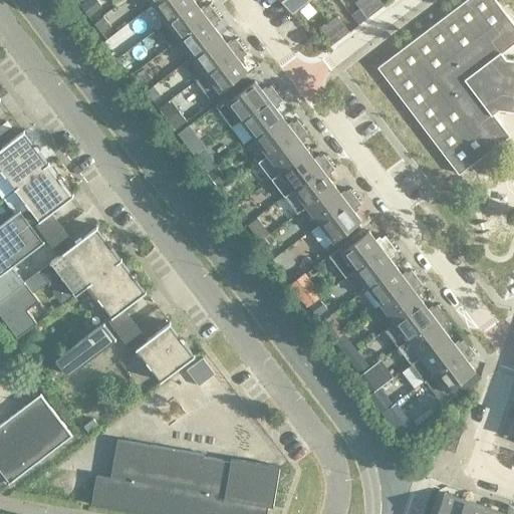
[(96,0),(86,0),(79,6),(87,17),(101,7),(96,0)]
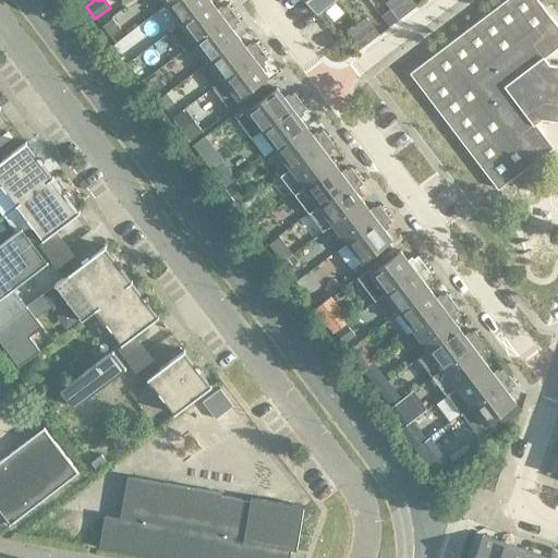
[(171,0),(166,4),(180,23),(210,0),(209,0),(171,0)]
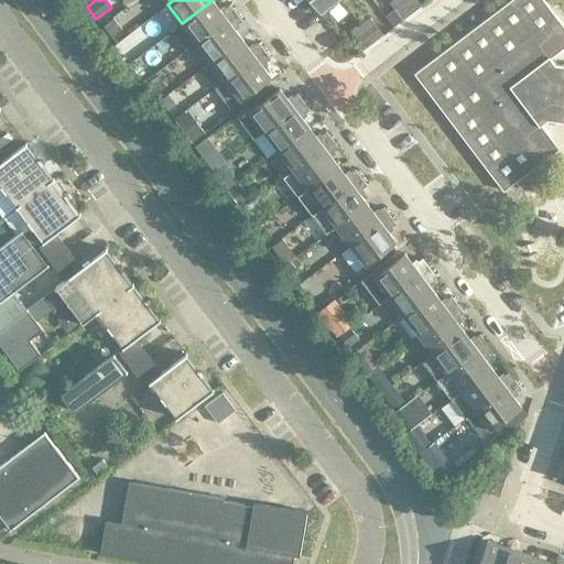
[(219,10),(213,0),(182,23),(172,31),(186,50),(196,42),(236,12),(229,4),(224,9),(224,10),(219,10)]
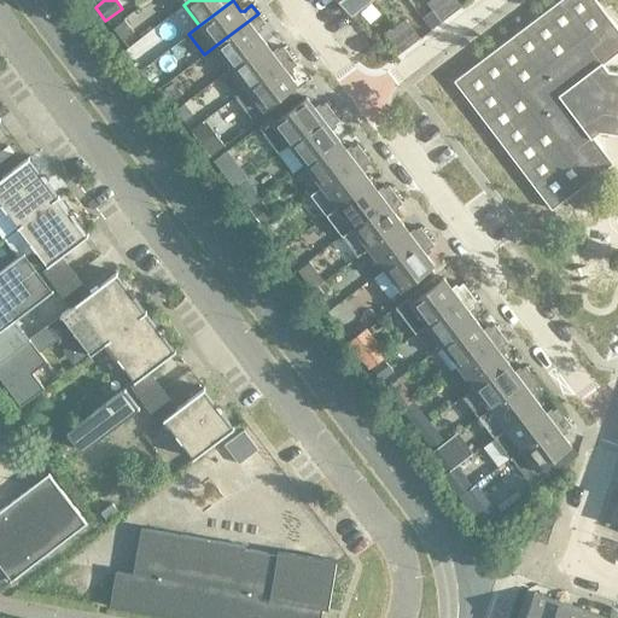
[(367,0),(340,0),(350,13),(367,0)]
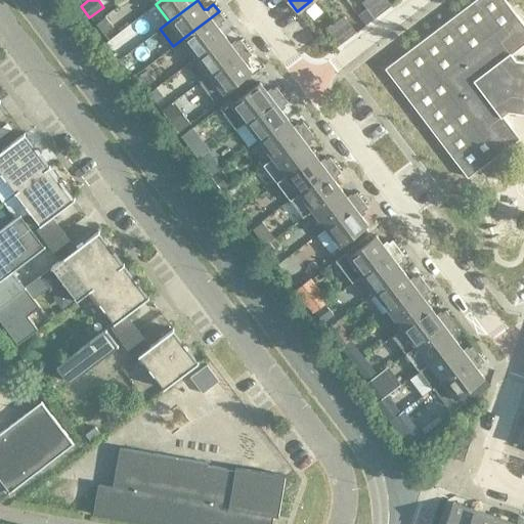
[(523,43),(523,25),(505,0),(473,0),(384,68),(467,177),(519,138),(503,116),(508,112),(523,113),(523,60),(515,59),(511,53),(523,43)]
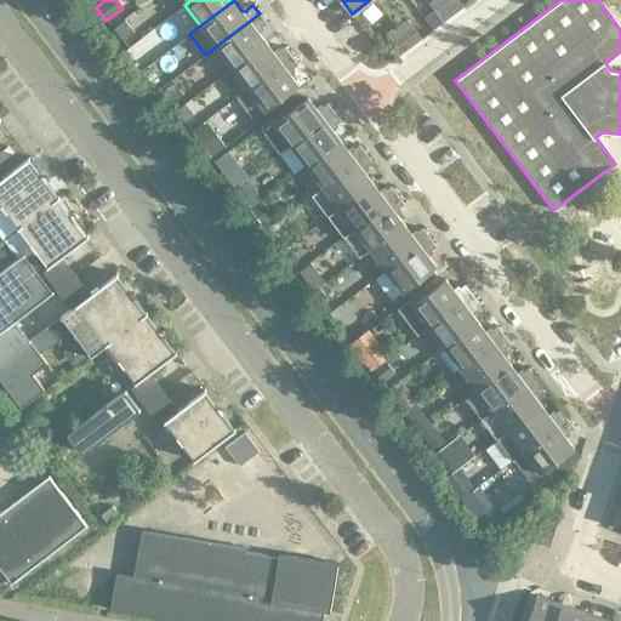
[(266,23),(260,13),(216,46),(232,67),(266,43),(257,32),(258,27),(260,27),(266,23)]
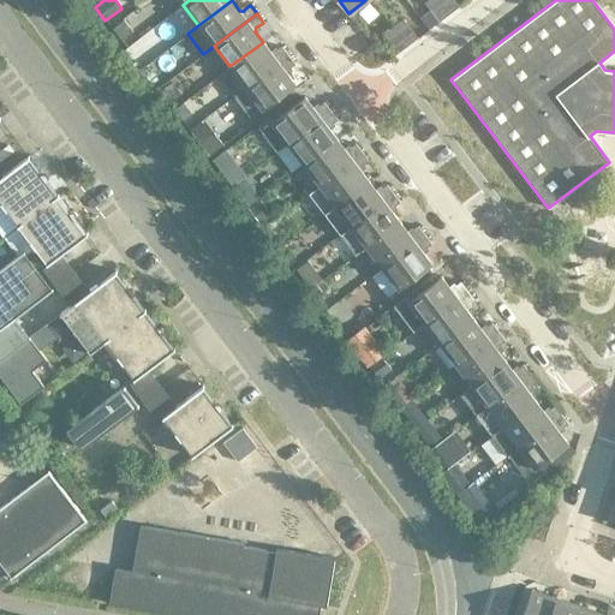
[(124,19),(112,28),(121,40),(133,31),(124,19)]
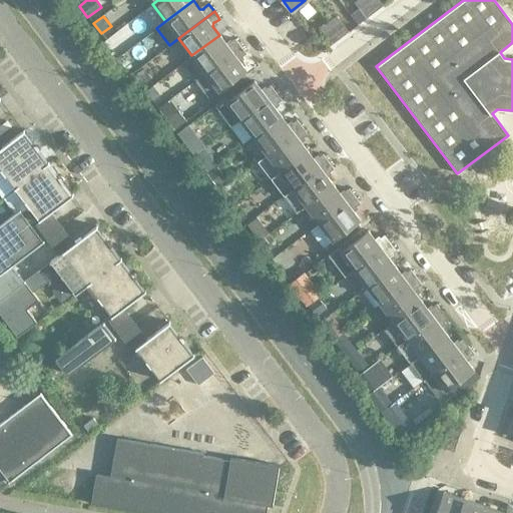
[(328,23),(319,29),(331,45),(339,39),(328,23)]
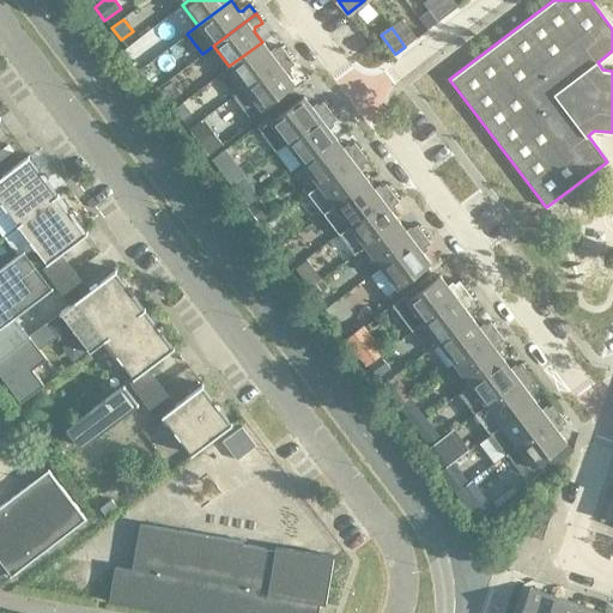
[(269,52),(262,42),(229,66),(218,76),(234,96),(287,55),(280,46),(274,50),(274,53),(269,52)]
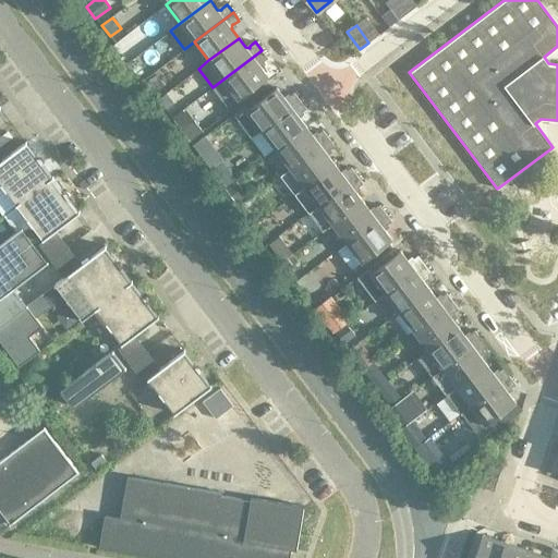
[(267,58),(262,50),(213,87),(228,107),(238,99),(267,76),(259,65),(261,62),(262,62),(267,58)]
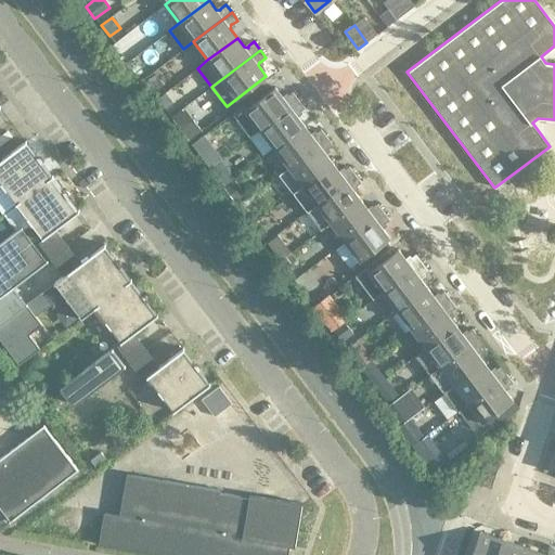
[(133,59),(125,65),(134,77),(142,71),(133,59)]
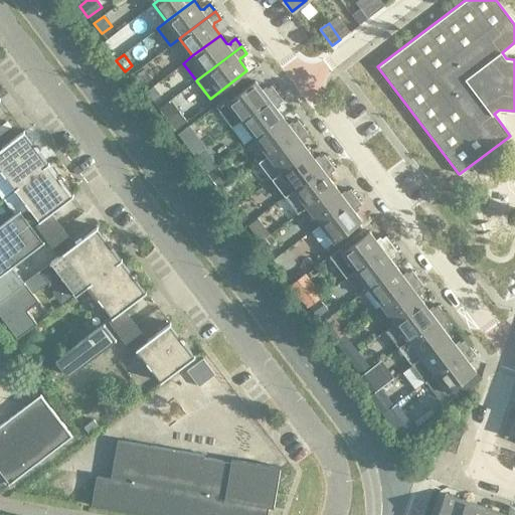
[(144,70),(135,77),(142,87),(152,79),(144,70)]
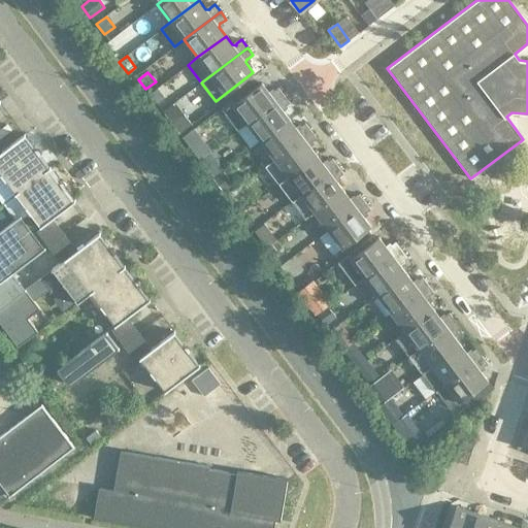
[(236,95),(237,96),(239,99),(233,103),(230,100),(220,107),(237,130),(248,123),(284,95),(277,88),(272,91),(272,93),(268,92),(261,83),(260,84),(257,79),(236,95)]
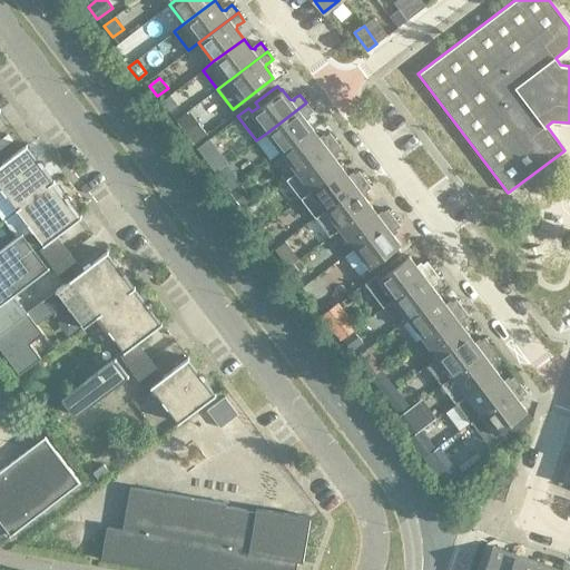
[(170,96),(161,101),(169,112),(178,106),(170,96)]
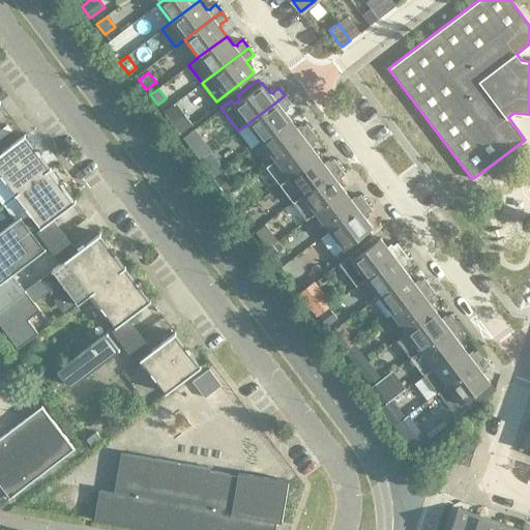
[(290,102),(285,95),(248,123),(262,141),(290,119),(283,111),(284,107),(286,107),(290,102)]
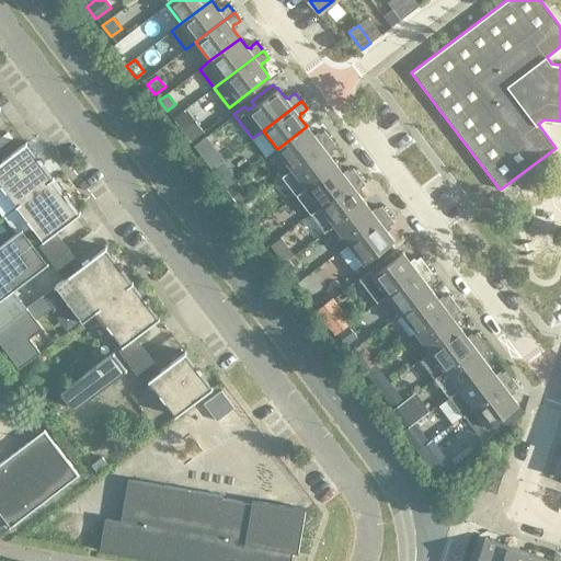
[(187,112),(175,122),(190,141),(203,132),(187,112)]
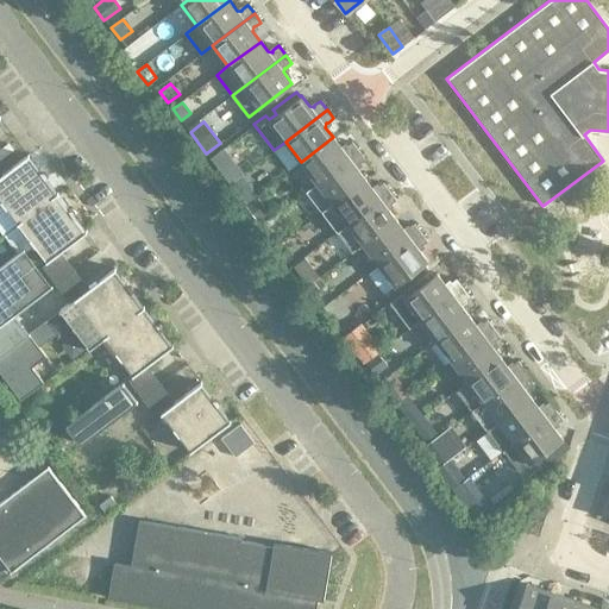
[(340,148),(333,137),(301,162),(316,182),(358,150),(351,142),(345,146),(345,148),(340,148)]
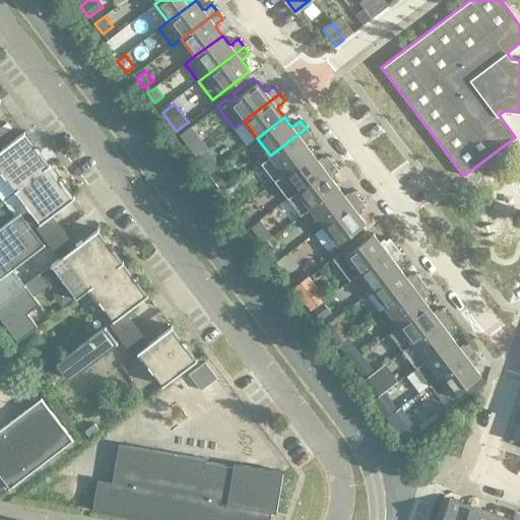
[(311,136),(306,128),(270,155),(260,163),(273,181),(311,152),(304,143),(305,139),(307,139),(311,136)]
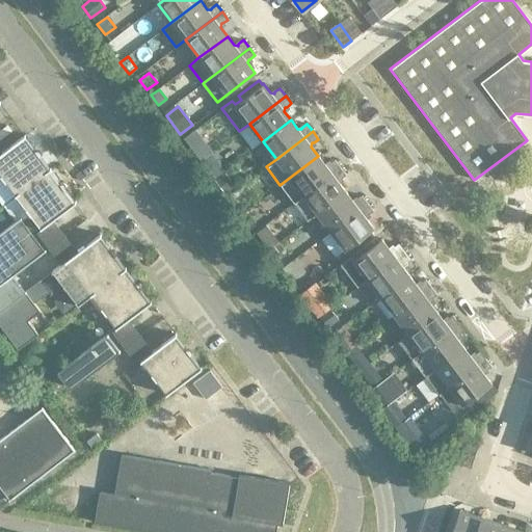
[(15,194),(15,195),(50,168),(49,168),(38,156),(40,155),(41,155),(41,154),(41,153),(41,152),(41,151),(40,150),(38,149),(37,149),(36,149),(35,149),(34,150),(24,136),(25,136),(24,135),(0,153),(0,174),(0,175),(5,182),(5,181),(15,194)]
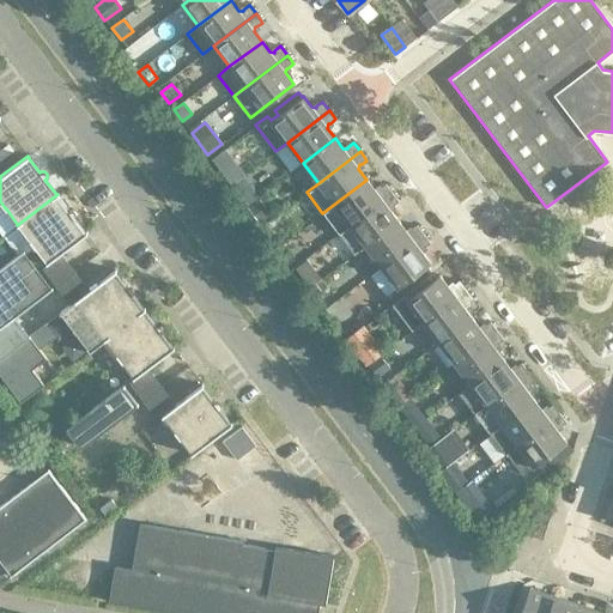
[(235,162),(222,173),(231,184),(244,174),(235,162)]
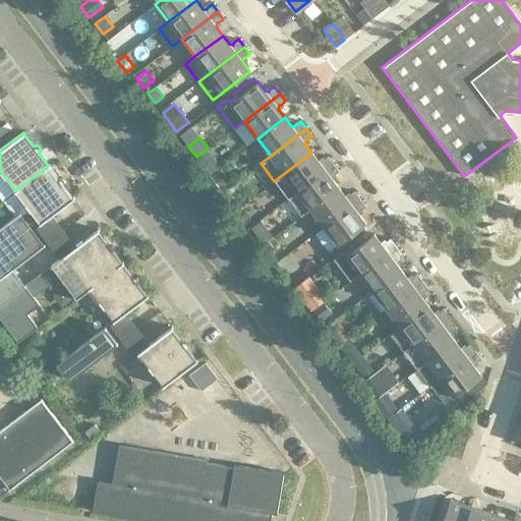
[(317,161),(311,153),(274,181),(287,198),(333,164),(327,157),(322,160),(322,162),(317,161)]
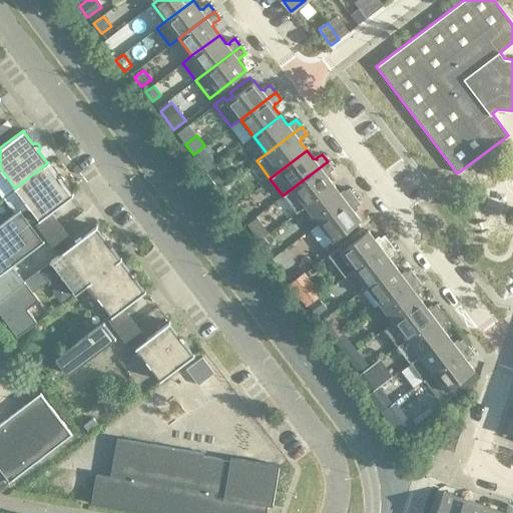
[(211,158),(201,166),(206,171),(215,164),(211,158)]
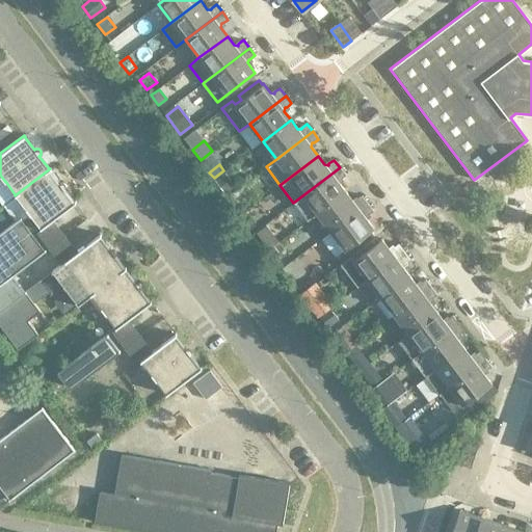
[(345,175),(340,167),(293,203),(307,220),(317,213),(345,191),(339,183),(339,179),(341,179),(345,175)]
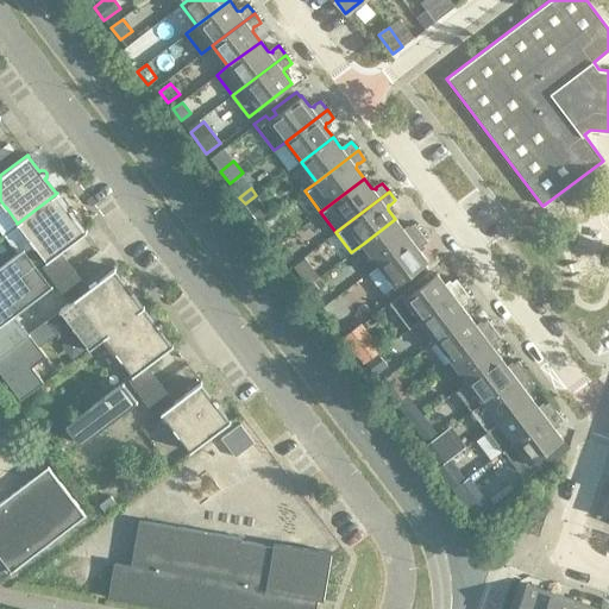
[(57,194),(57,193),(17,224),(18,224),(29,238),(35,245),(45,261),(46,262),(86,232),(86,231),(85,231),(74,217),(74,215),(75,215),(75,214),(75,213),(75,212),(75,211),(74,209),(74,208),(73,208),(71,208),(69,208),(68,208),(57,194)]
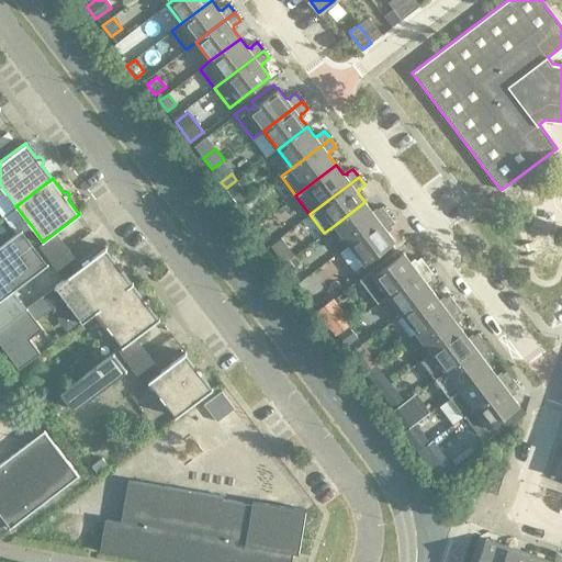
[(237,181),(226,189),(238,204),(248,197),(237,181)]
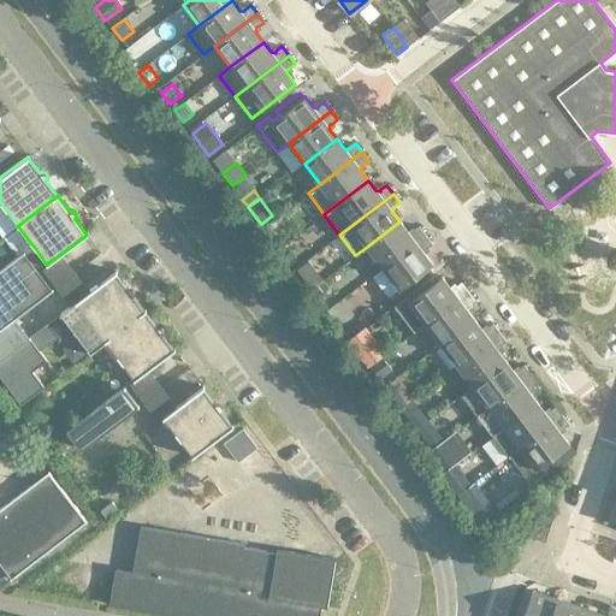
[(408,232),(400,221),(367,247),(383,267),(425,235),(418,226),(413,231),(412,232),(408,232)]
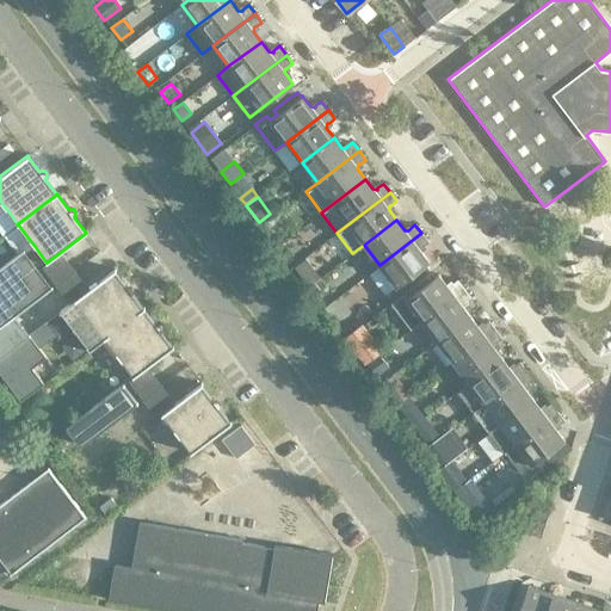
[(272,232),(265,238),(273,248),(281,244),(272,232)]
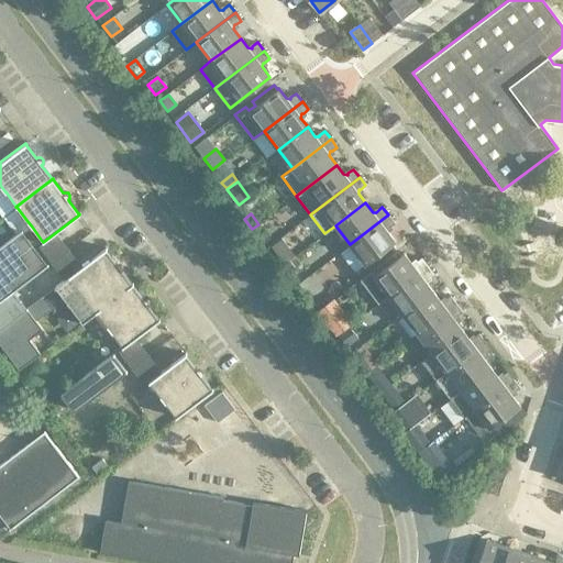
[(395,223),(388,214),(350,244),(365,264),(395,241),(387,231),(387,227),(389,227),(395,223)]
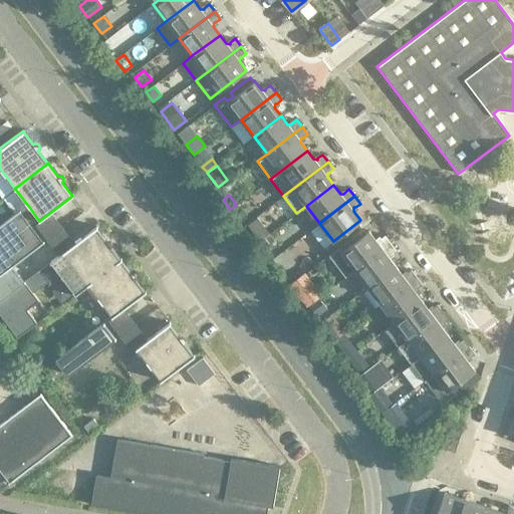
[(256,218),(246,225),(254,234),(263,227),(256,218)]
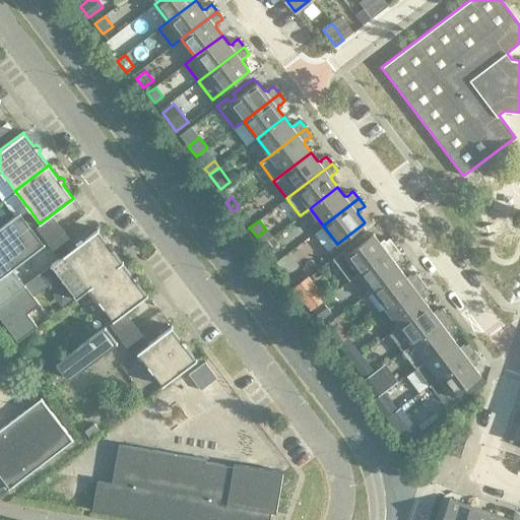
[(76,298),(88,288),(88,287),(122,262),(122,261),(121,262),(112,250),(113,249),(113,248),(114,247),(114,246),(114,245),(113,244),(112,243),(110,242),(109,242),(108,243),(107,243),(98,231),(98,230),(98,229),(51,264),(52,265),(62,277),(61,277),(64,280),(73,293),(73,294),(76,298)]
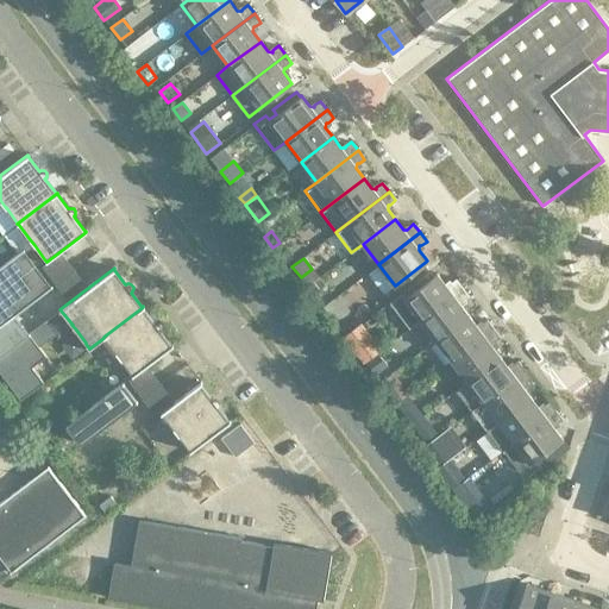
[(437,274),(403,297),(393,306),(408,328),(420,319),(462,288),(456,278),(450,283),(450,286),(445,284),(437,274)]
